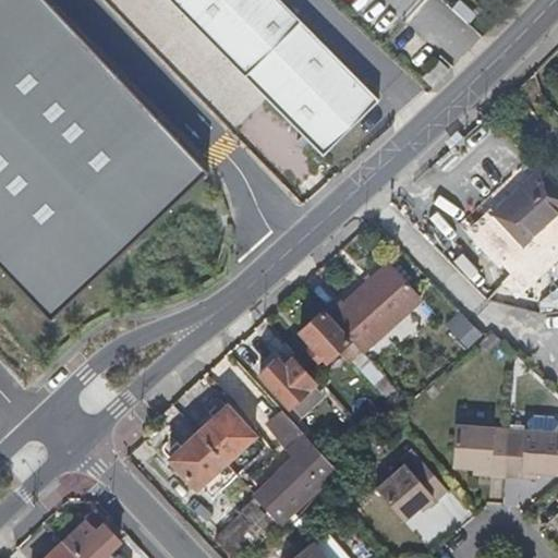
[(0,0),(0,269),(46,319),(208,170),(50,0),(0,0)]
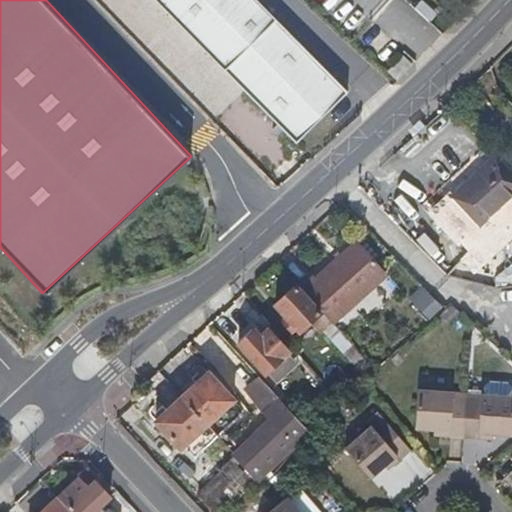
[(291,138),(296,143),(348,92),(257,0),(156,0),(170,14),(207,52),(228,74),(291,138)]
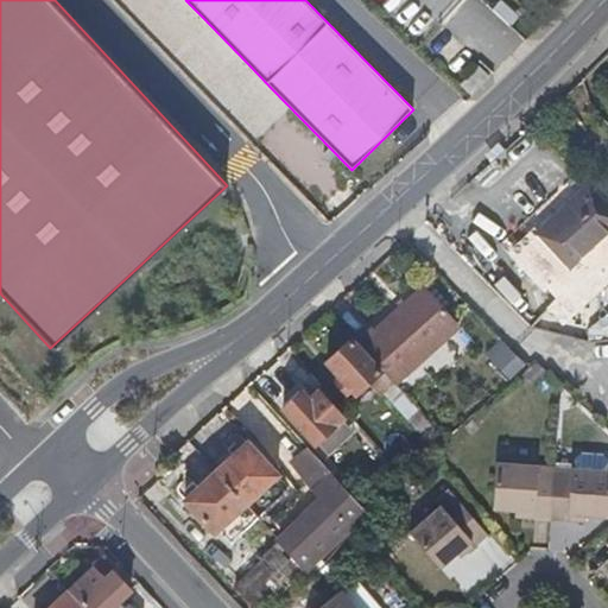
[(491,75),(481,65),(466,81),(474,90),(491,75)]
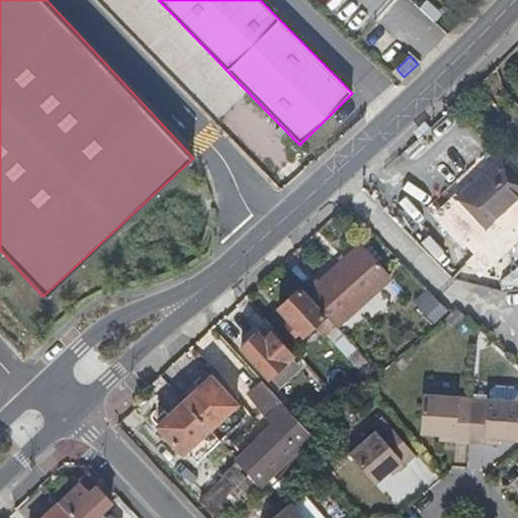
[(517,169),(503,154),(456,198),(488,232),(517,201),(517,169)]
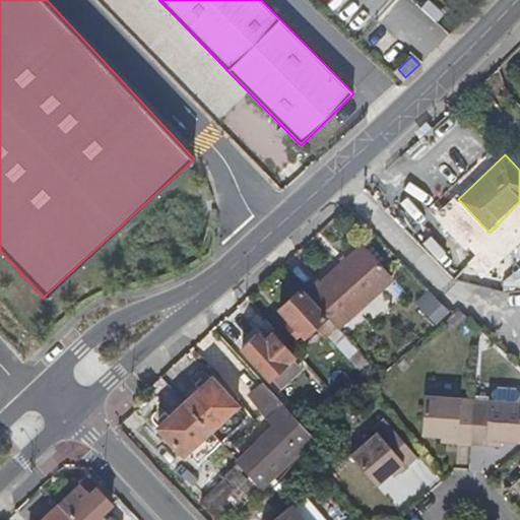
[(320,279),(306,293),(327,317),(338,329),(394,278),(363,245),(321,281),(320,279)]
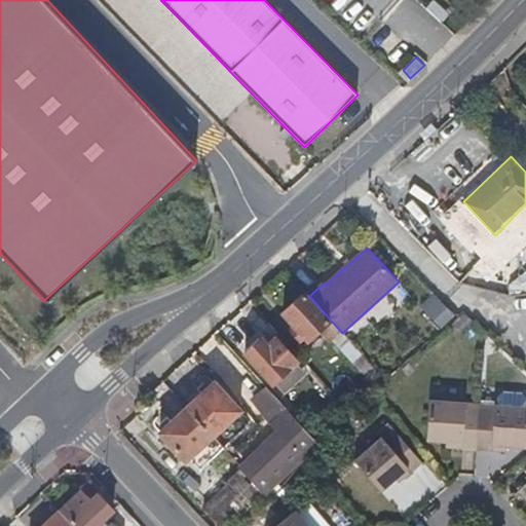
[(310,340),(323,329),(331,321),(302,294),(285,311),(297,325),(294,330),(302,340),(307,336),(310,340)]
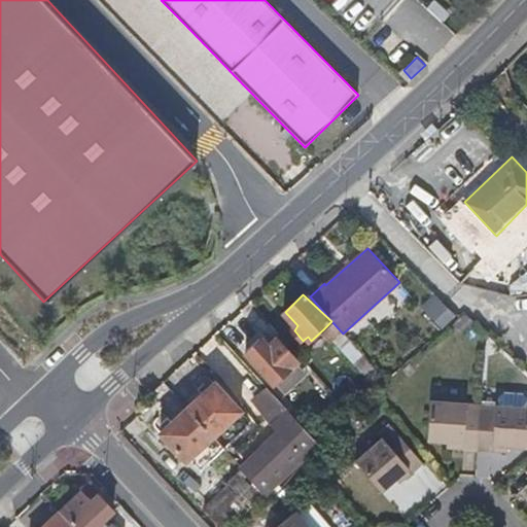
[(430,296),(420,310),(442,325),(452,312),(430,296)]
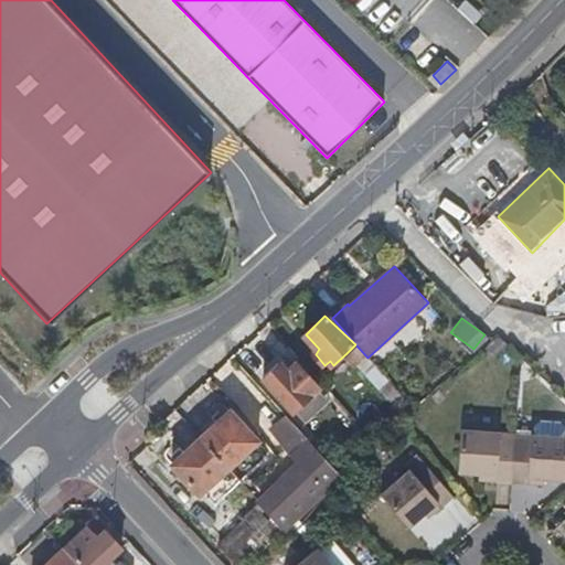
[(347,353),(401,414),(412,406),(368,358),(355,344),(347,353)]
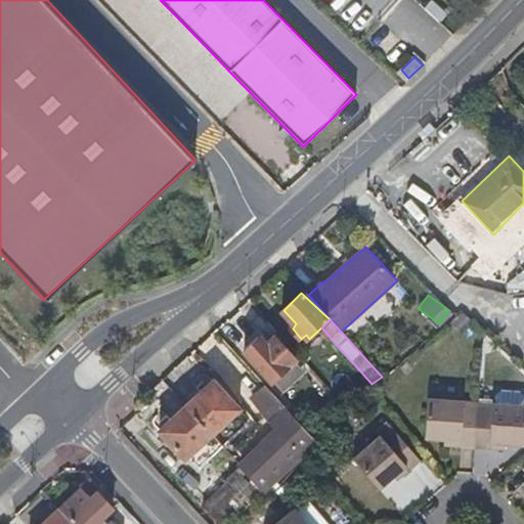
[(258,334),(242,349),(273,382),(297,359),(275,337),(267,345),(258,334)]
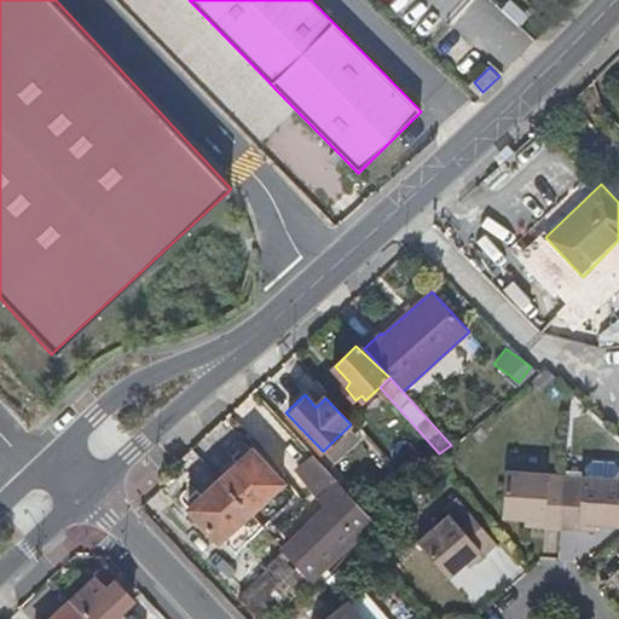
[(252,451),(221,481),(271,533),(284,520),(266,501),(283,484),(252,451)]
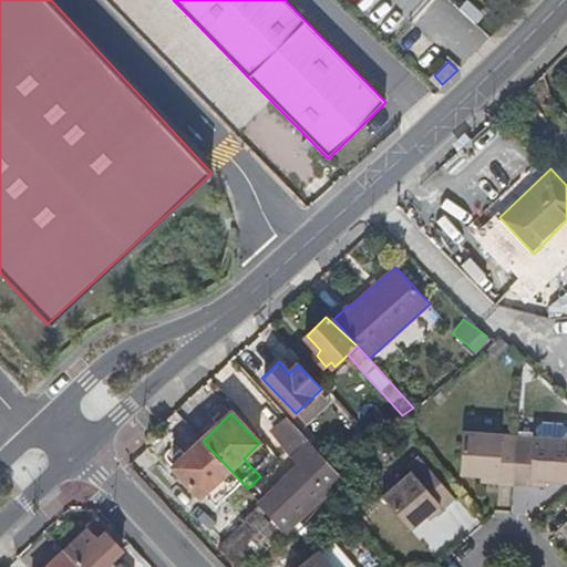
[(336,470),(286,414),(270,429),(296,455),(294,457),(303,467),(264,505),(286,529),(341,476),(336,470)]
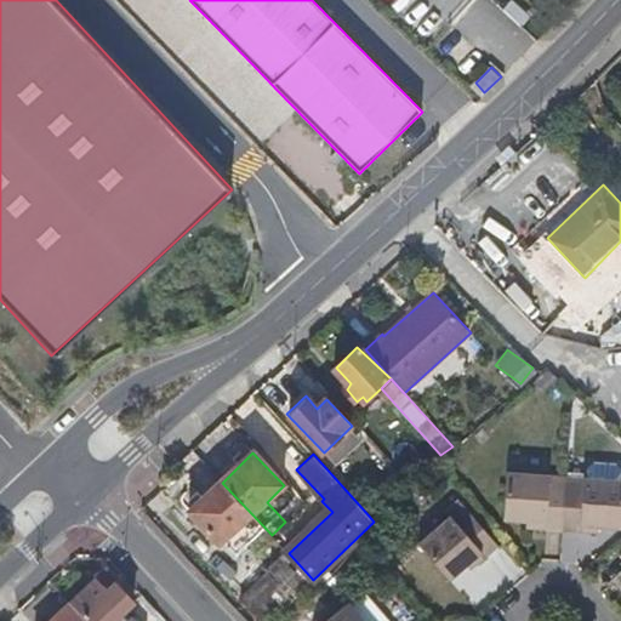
[(528,524),(562,527),(567,479),(553,478),(553,469),(508,465),(505,513),(529,516),(528,524)]
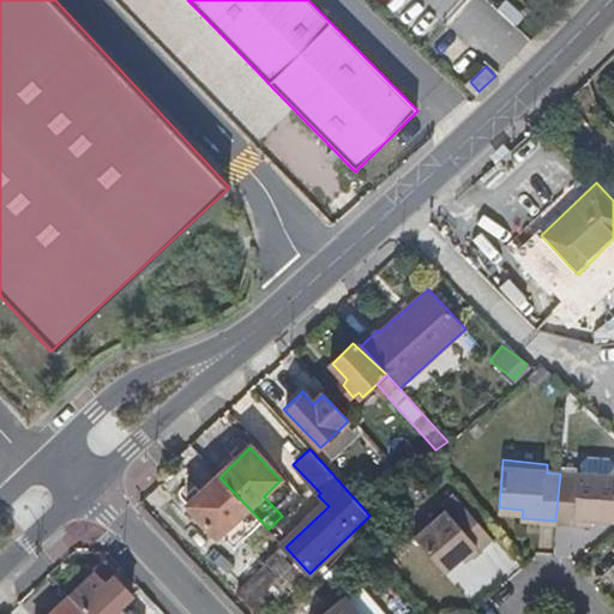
[(560,474),(555,521),(595,524),(595,515),(613,517),(613,469),(578,467),(578,475),(560,474)]
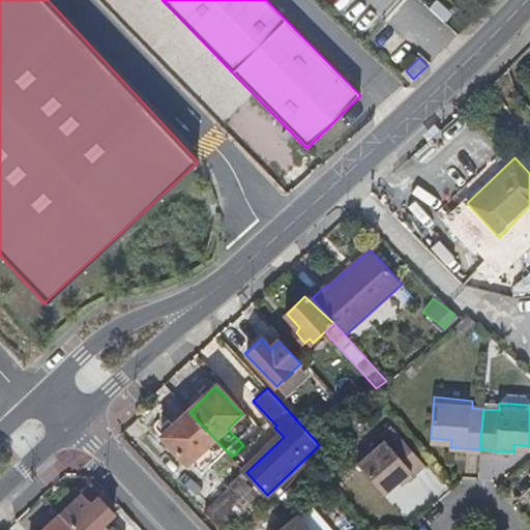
[(232,457),(189,412),(163,437),(188,464),(204,449),(219,468),(232,457)]
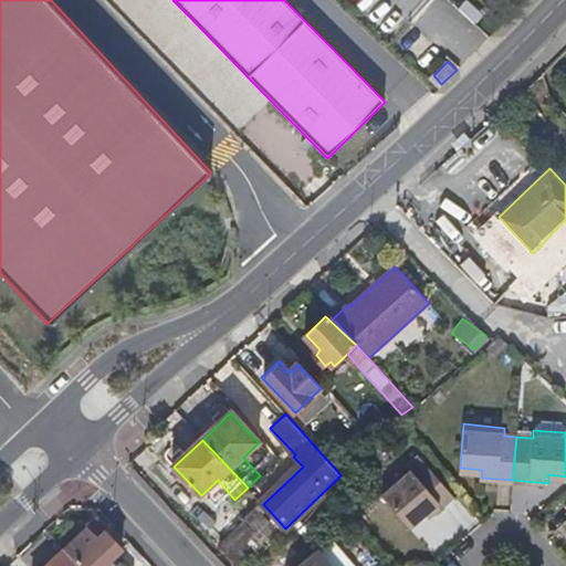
[(409,523),(423,510),(438,498),(443,503),(456,492),(428,458),(417,469),(410,464),(381,490),(409,523)]
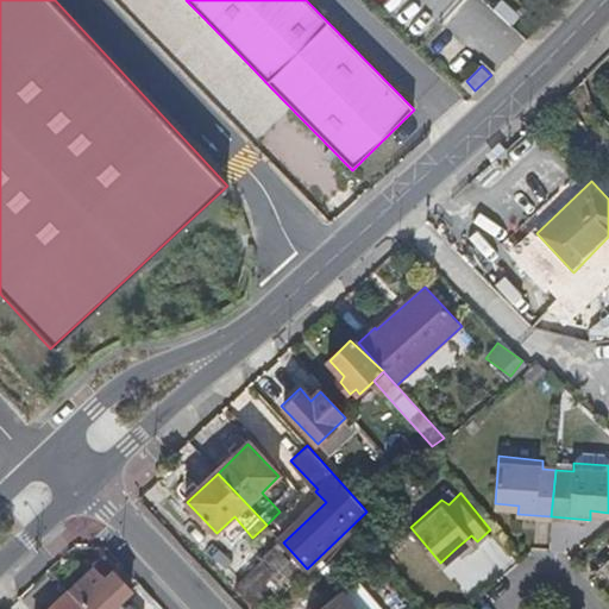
[(471,535),(456,548),(462,552),(477,541),(471,535)]
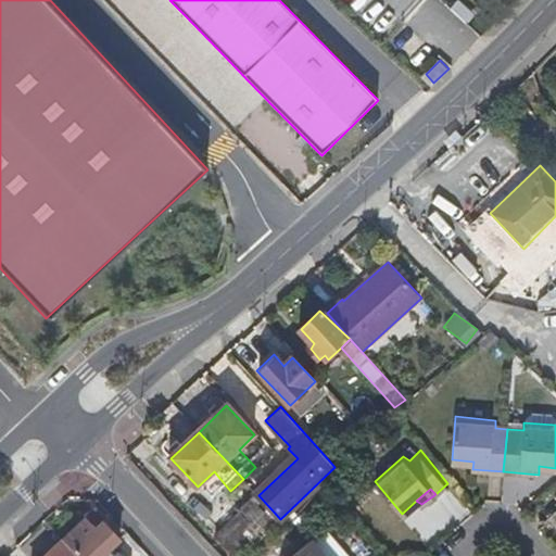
[(239,513),(262,536),(280,519),(258,495),(239,513)]
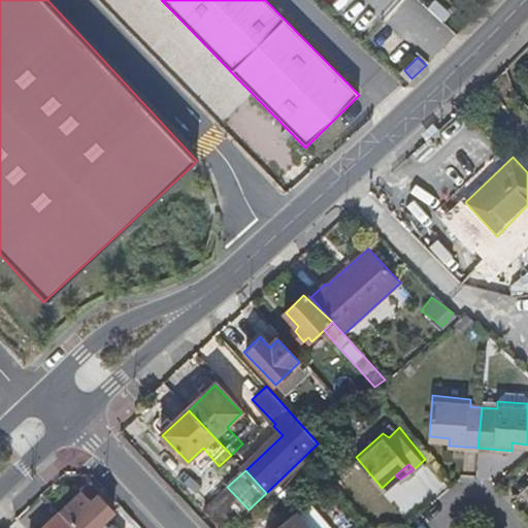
[(89,483),(81,490),(91,500),(99,494),(89,483)]
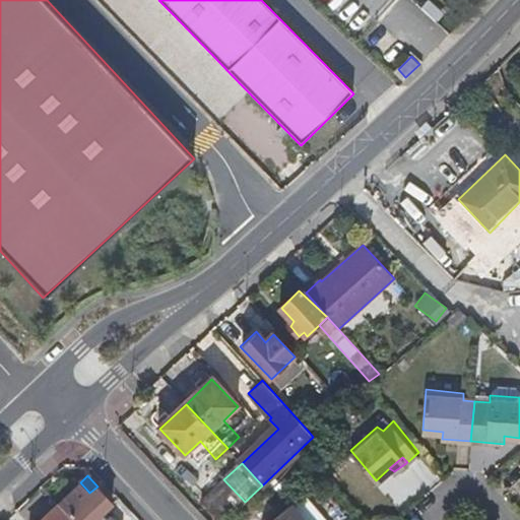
[(202,500),(220,519),(225,519),(245,502),(223,479),(202,500)]
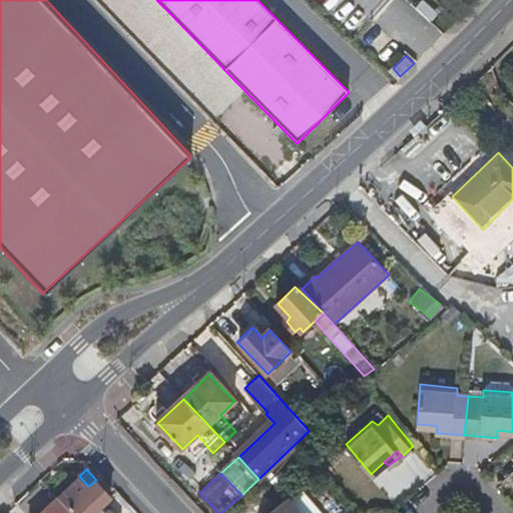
[(79,476),(58,497),(72,512),(102,512),(98,508),(111,496),(96,480),(88,486),(79,476)]
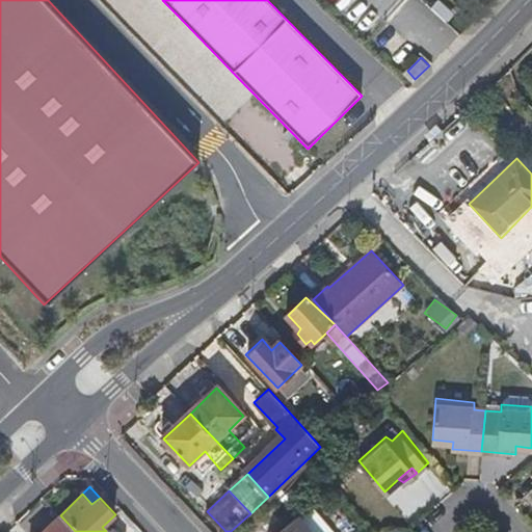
[(270,531),(316,531),(297,509),(270,531)]
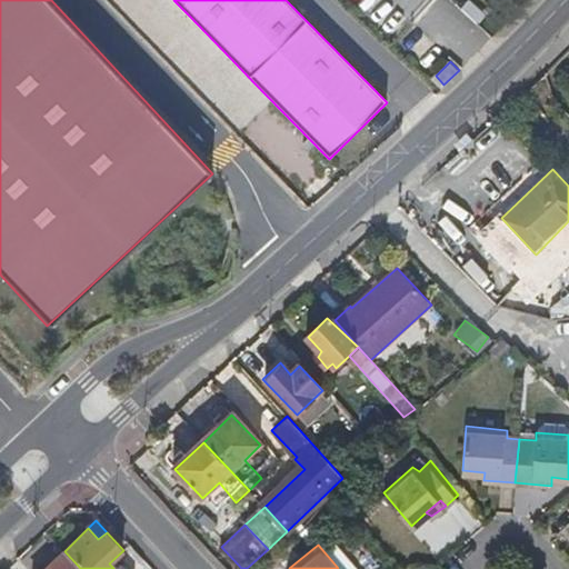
[(80,568),(65,551),(45,568),(80,568)]
